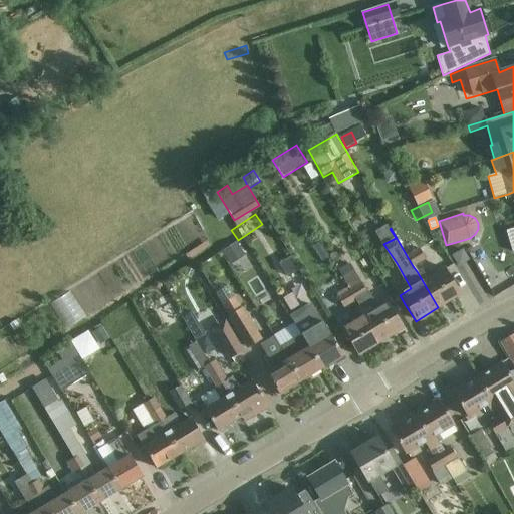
[(207,241),(185,254),(189,260),(210,246),(207,241)]
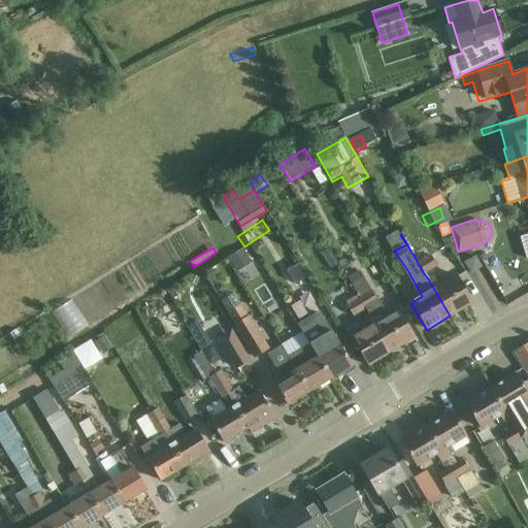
[(242,250),(229,259),(237,272),(252,264),(242,250)]
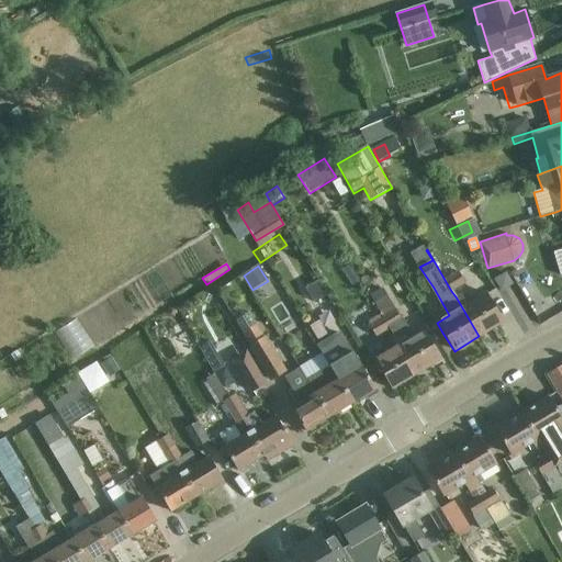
[(465,283),(459,272),(458,270),(444,278),(451,291),(465,283)]
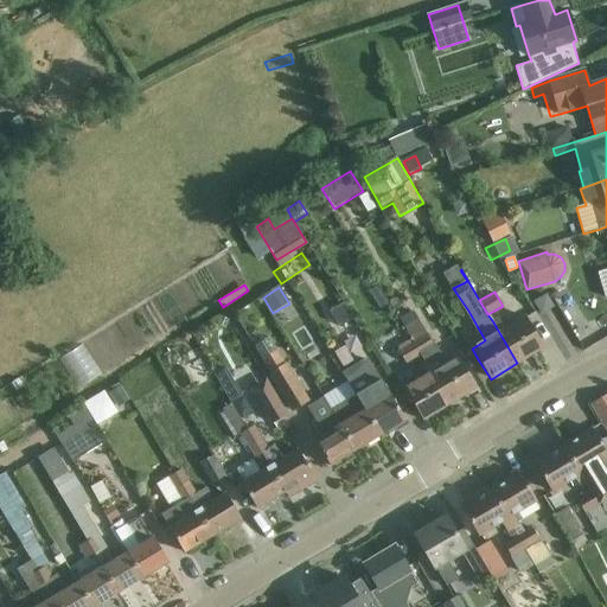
[(541,315),(551,308),(545,296),(534,304),(541,315)]
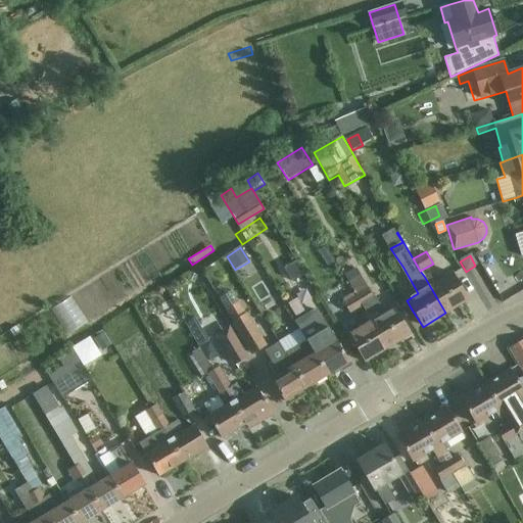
[(452,274),(442,279),(435,283),(429,273),(424,276),(445,313),(467,299),(452,274)]
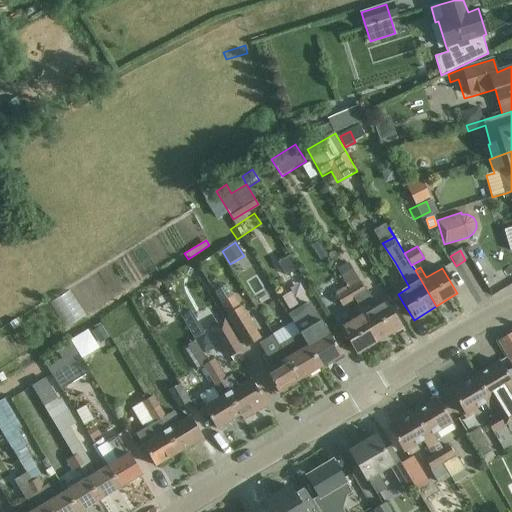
[(288,270),(279,275),(289,295),(298,290),(288,270)]
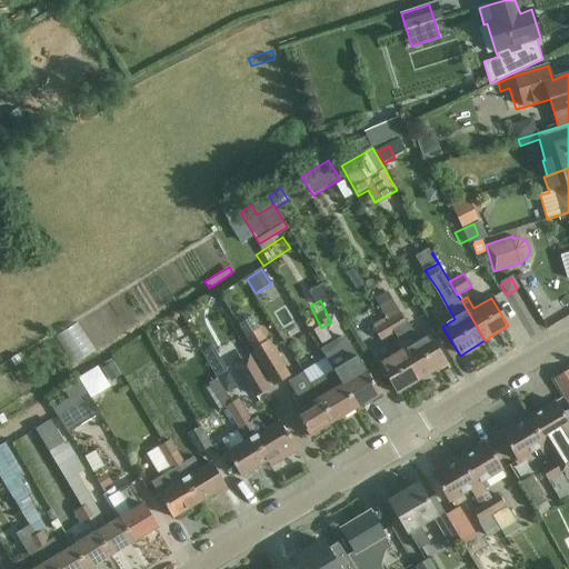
[(445,365),(433,346),(428,336),(410,347),(403,337),(406,336),(401,328),(408,323),(400,312),(387,320),(393,332),(398,339),(421,378),(445,365)]
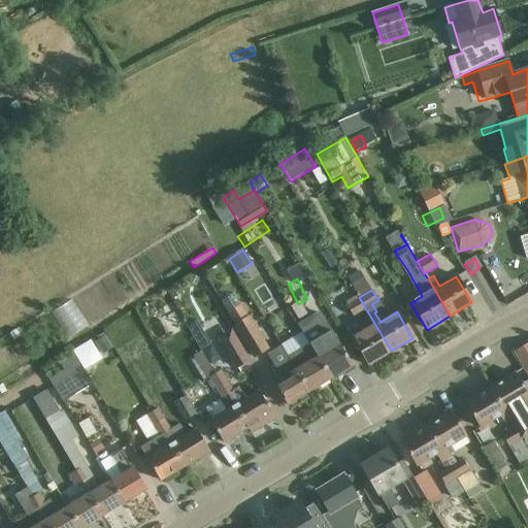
[(347,304),(348,305),(354,316),(365,308),(359,297),(347,304)]
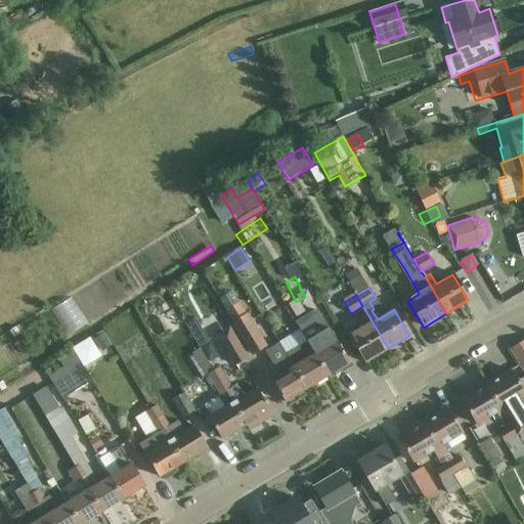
[(139,331),(170,310),(161,297),(130,317),(139,331)]
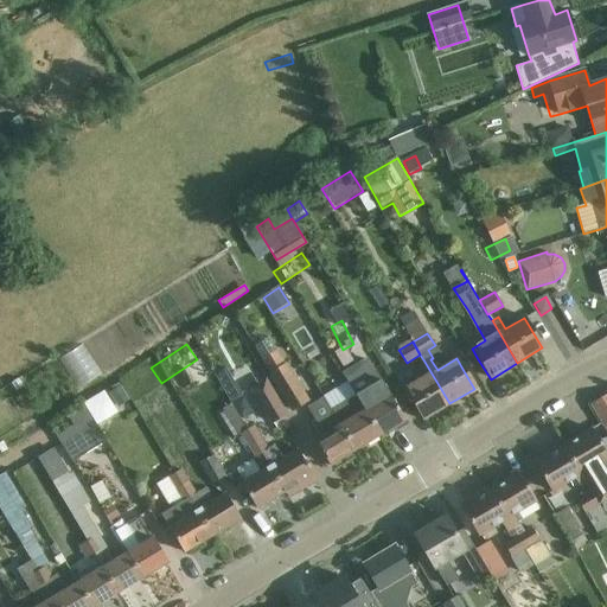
[(310,402),(286,364),(276,350),(261,359),(293,411),(310,402)]
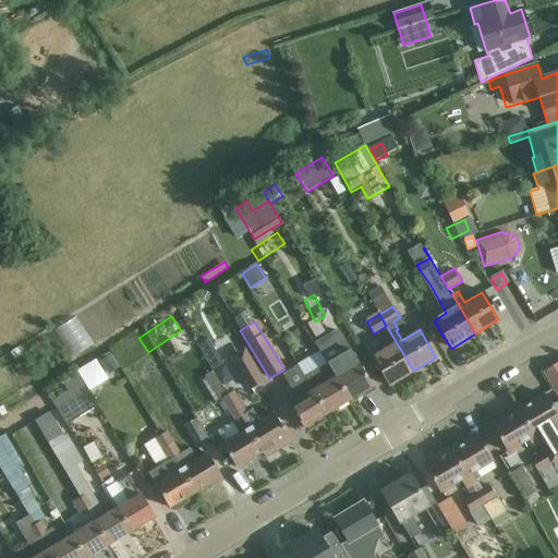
[(389,386),(413,371),(390,332),(385,335),(391,346),(372,358),(389,386)]
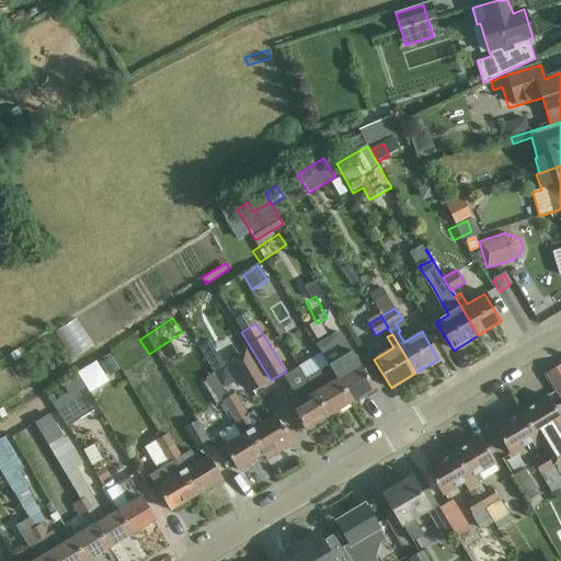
[(209,341),(198,347),(213,373),(224,366),(209,341)]
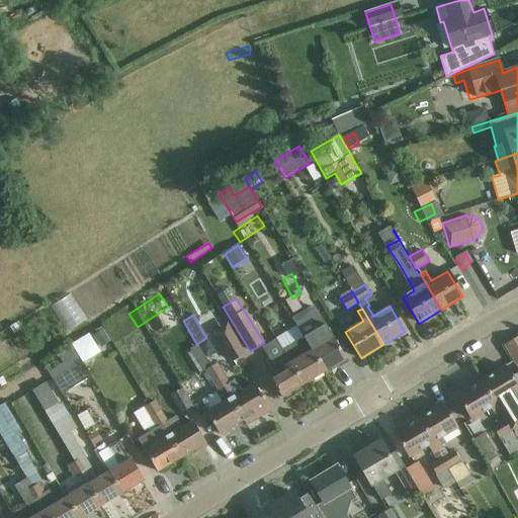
[(347,361),(344,358),(319,316),(298,328),(311,349),(310,350),(323,371),(335,364),(337,367),(347,361)]
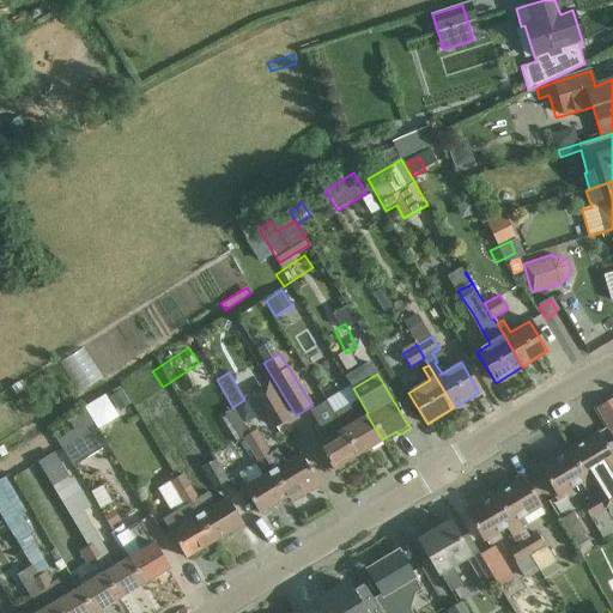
[(322,377),(315,382),(322,394),(328,402),(358,454),(382,439),(366,414),(350,424),(322,377)]
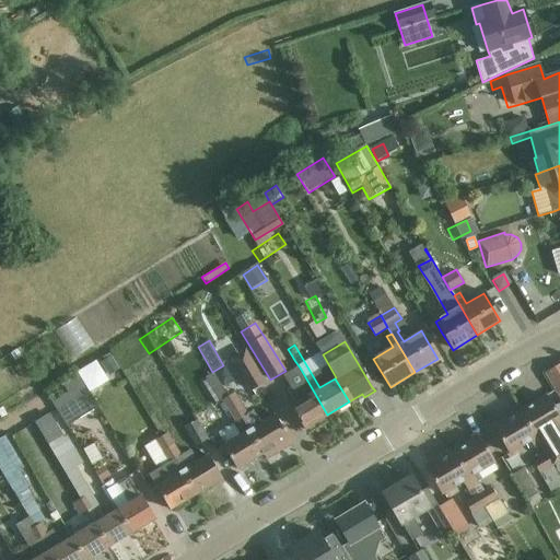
[(265,383),(245,349),(232,357),(251,391),(265,383)]
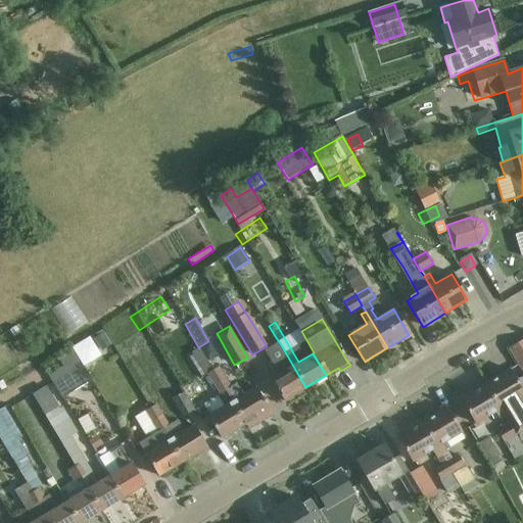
[(102,331),(91,338),(99,351),(110,344),(102,331)]
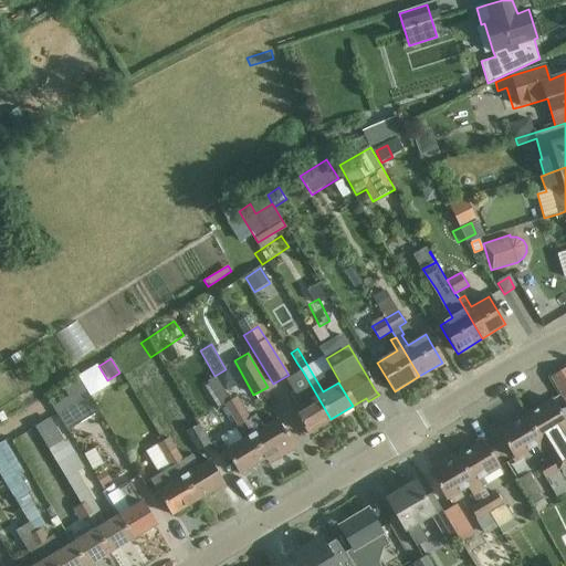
[(306,433),(331,419),(303,371),(287,380),(295,392),(292,395),(299,407),(293,410),(306,433)]
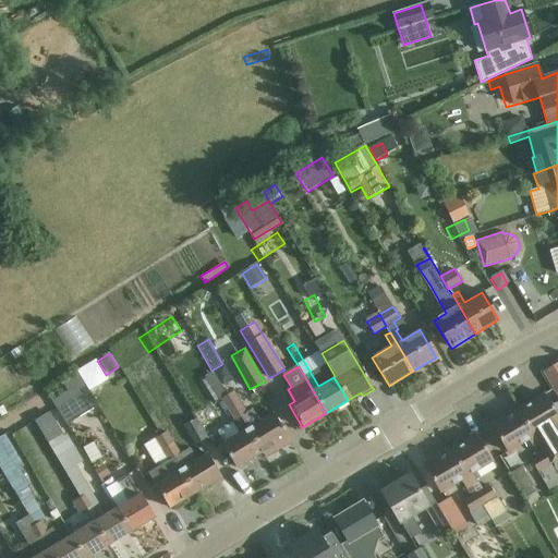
[(557,395),(557,367),(557,366),(545,374),(557,395)]
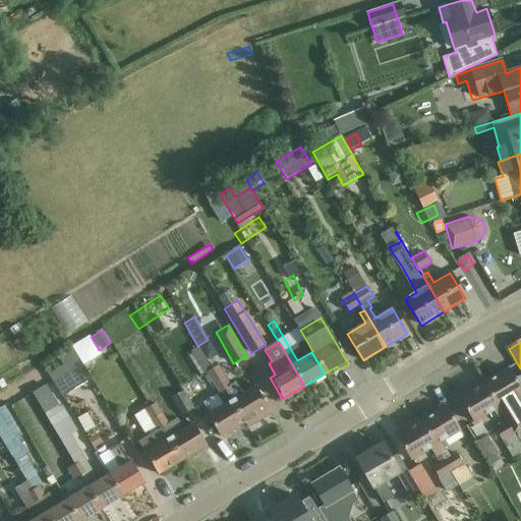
[(211,368),(199,348),(191,353),(205,374),(206,373),(216,388),(218,393),(224,390),(211,368)]
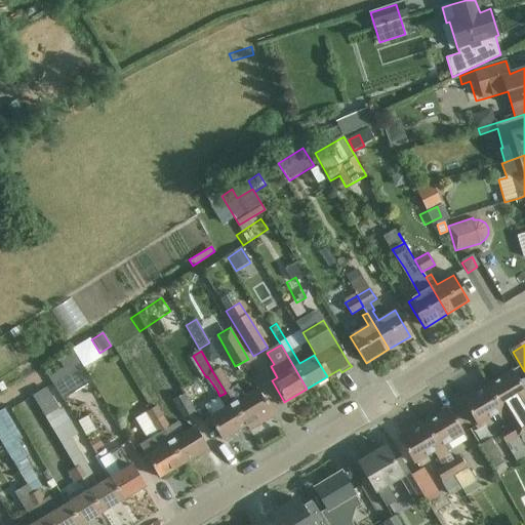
[(50,378),(63,400),(91,382),(78,361),(71,365),(67,358),(61,362),(65,369),(50,378)]
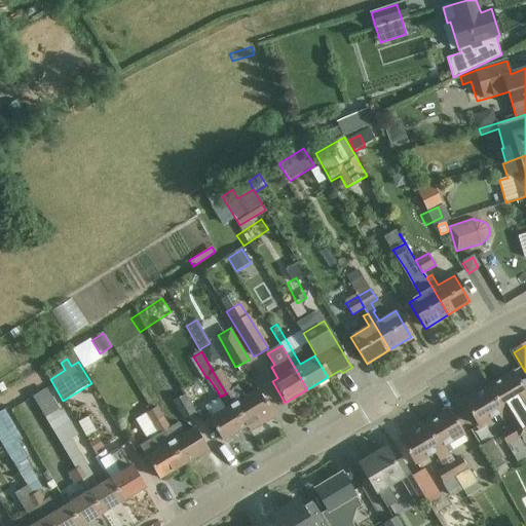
[(220,367),(213,372),(226,393),(233,405),(246,426),(271,411),(258,389),(245,398),(238,387),(233,389),(220,367)]
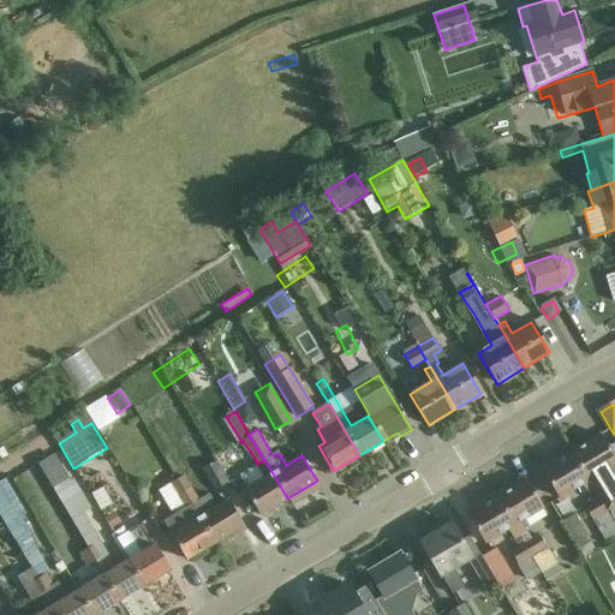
[(607,512),(614,506),(614,461),(599,435),(569,453),(607,512)]
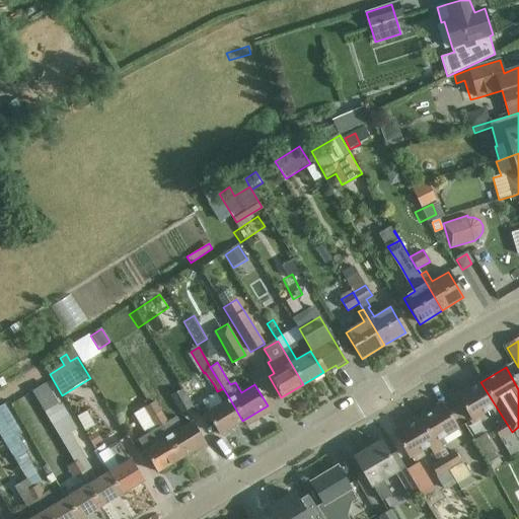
[(134,372),(127,377),(139,393),(146,388),(134,372)]
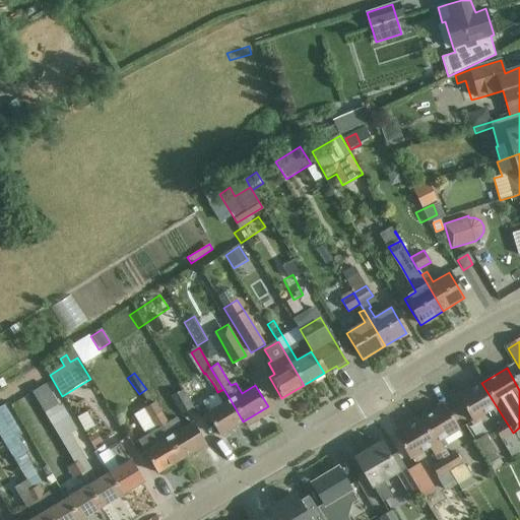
[(496,431),(501,440),(511,457),(519,451),(519,444),(513,433),(481,383),(458,397),(473,424),(494,411),(502,427),(496,431)]
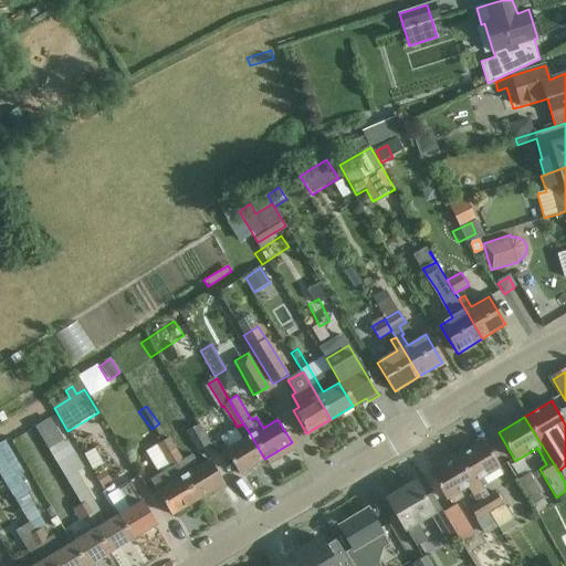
[(109,553),(134,538),(107,495),(105,496),(117,517),(107,523),(79,473),(85,469),(70,441),(65,443),(51,418),(35,427),(58,465),(72,489),(87,516),(96,531),(109,553)]
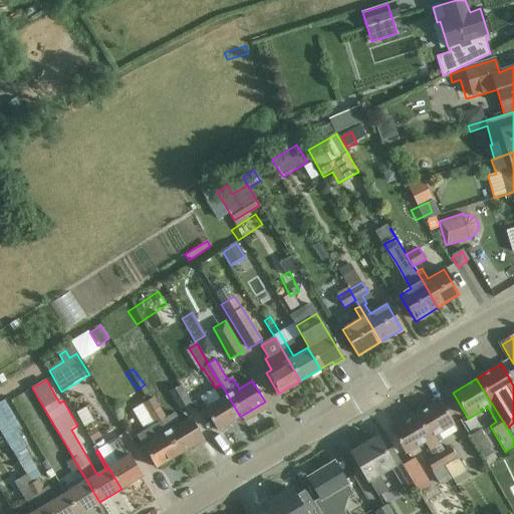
[(182,386),(170,393),(180,410),(192,403),(182,386)]
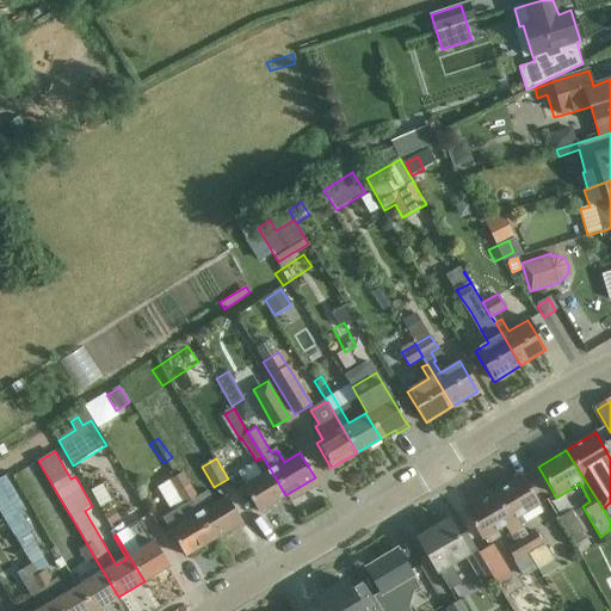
[(258,512),(285,495),(271,470),(263,475),(254,462),(238,473),(245,486),(242,487),(258,512)]
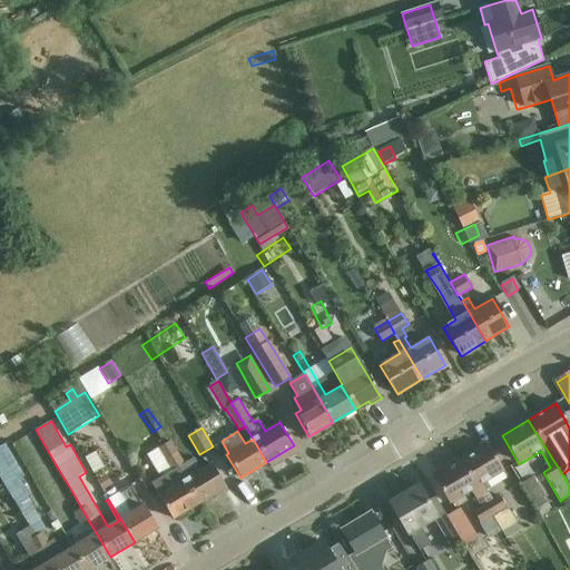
[(170,441),(164,445),(177,468),(198,503),(226,488),(210,462),(199,469),(193,458),(184,463),(170,441)]
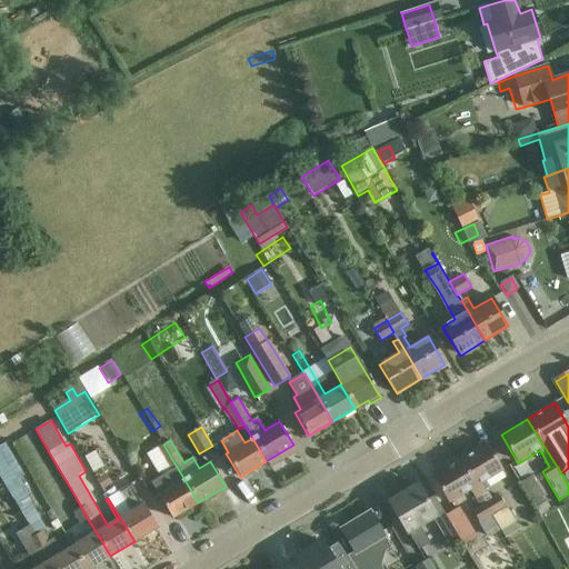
[(6,442),(0,446),(0,478),(16,505),(17,503),(30,526),(29,527),(53,568),(86,568),(73,547),(62,553),(53,538),(49,541),(35,518),(38,517),(26,498),(30,495),(19,478),(25,475),(6,442)]
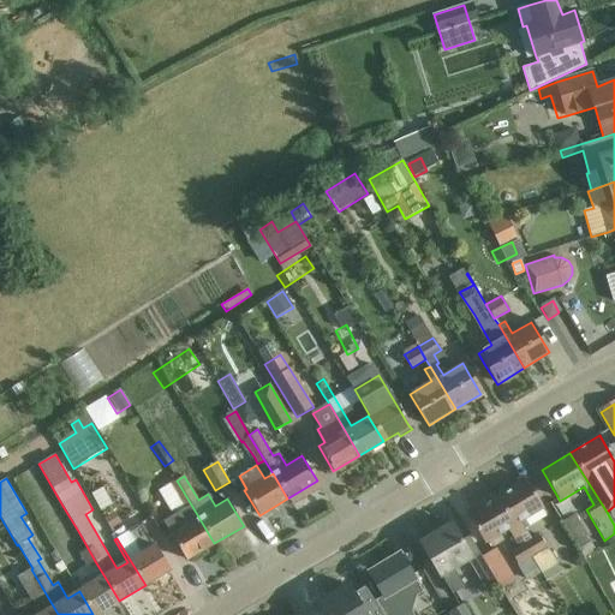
[(542,538),(532,543),(520,523),(543,509),(525,479),(497,496),(544,575),(559,567),(542,538)]
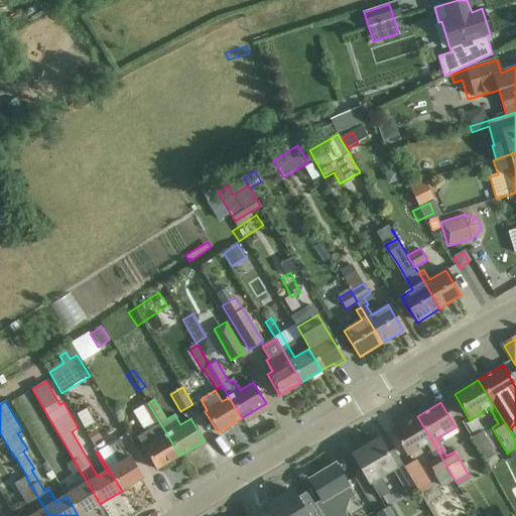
[(148,403),(141,407),(153,427),(160,423),(148,403)]
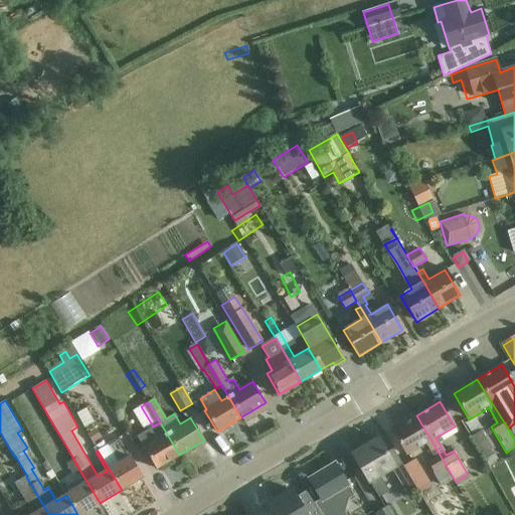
[(430,465),(434,473),(443,487),(447,484),(454,496),(461,492),(455,483),(456,482),(416,415),(392,430),(407,456),(426,444),(437,461),(430,465)]
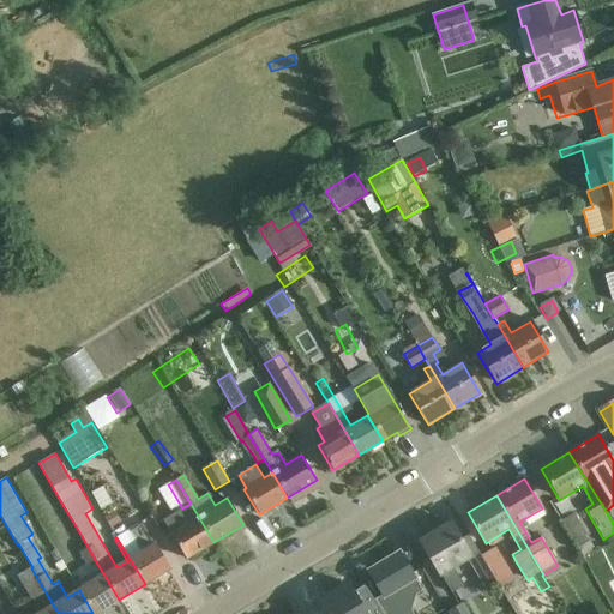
[(182,525),(170,533),(186,559),(214,542),(191,504),(182,509),(175,512),(182,525)]
